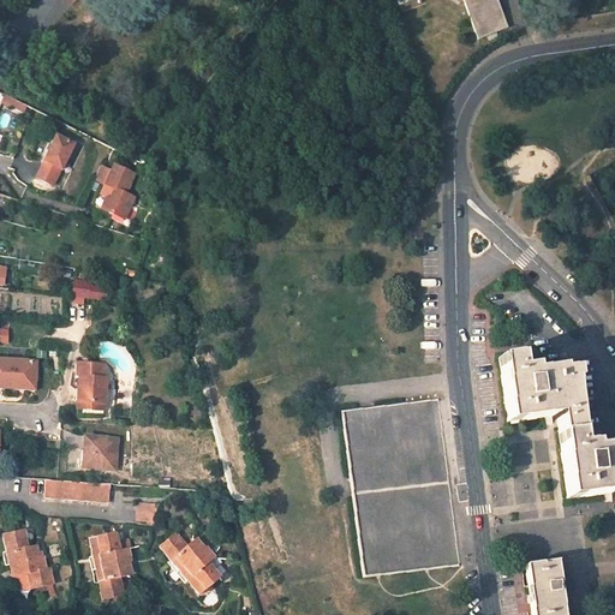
[(402,13),(439,0),(395,0),(398,5),(399,4),(402,13)]
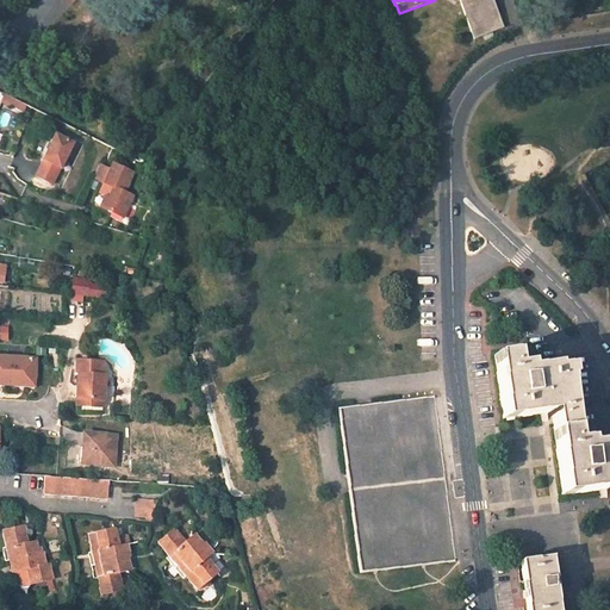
[(492,0),(459,0),(475,39),(504,27),(492,0)]
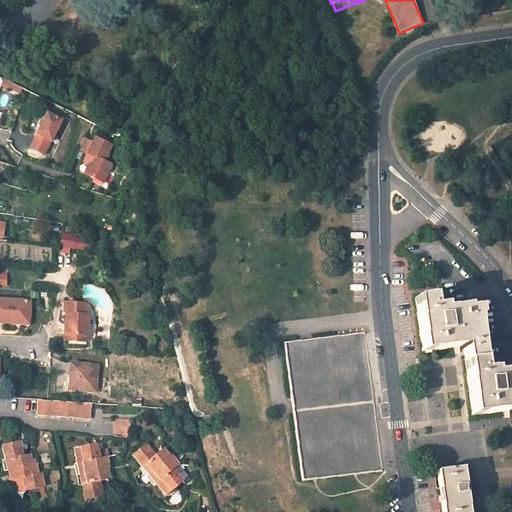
[(0,84),(11,90),(13,85),(0,78),(0,84)]
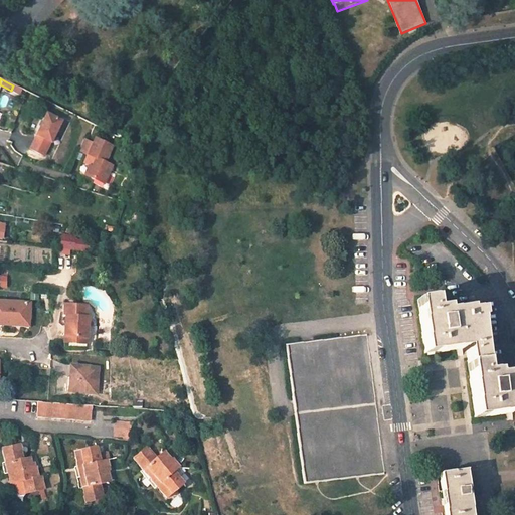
[(37,136),(37,137),(30,150),(44,156),(51,143),(52,143),(62,122),(47,115),(37,136)]
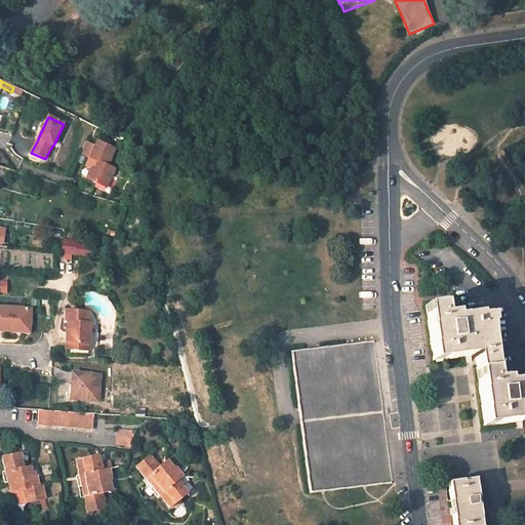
[(86,180),(108,188),(115,168),(108,165),(116,147),(97,139),(95,145),(86,140),(79,156),(96,163),(93,172),(90,171),(86,180)]
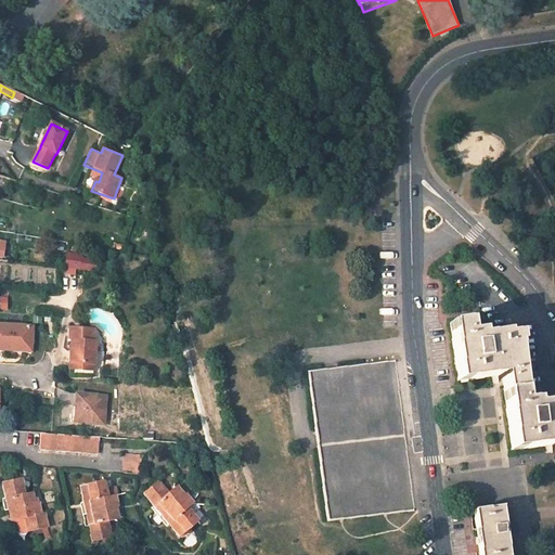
[(87,266),(88,260),(66,257),(65,267),(76,268),(77,265),(87,266)]
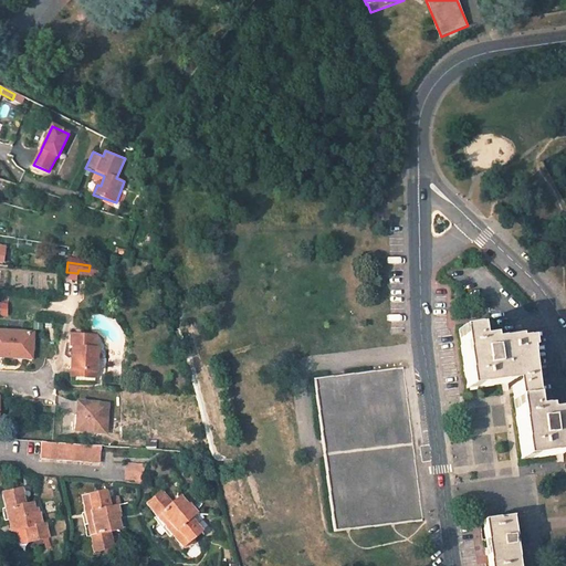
[(478,327),(459,329),(467,388),(491,386),(513,384),(522,459),(546,457),(565,453),(565,408),(546,411),(546,407),(534,408),(527,349),(530,349),(528,339),(516,341),(515,338),(491,341),(491,337),(480,338),(478,327)]
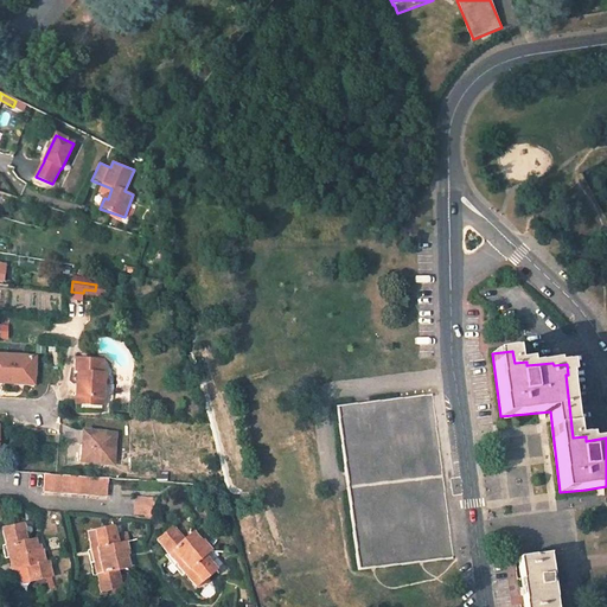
[(13,378),(34,379),(36,357),(0,355),(0,383),(12,384),(13,378)]
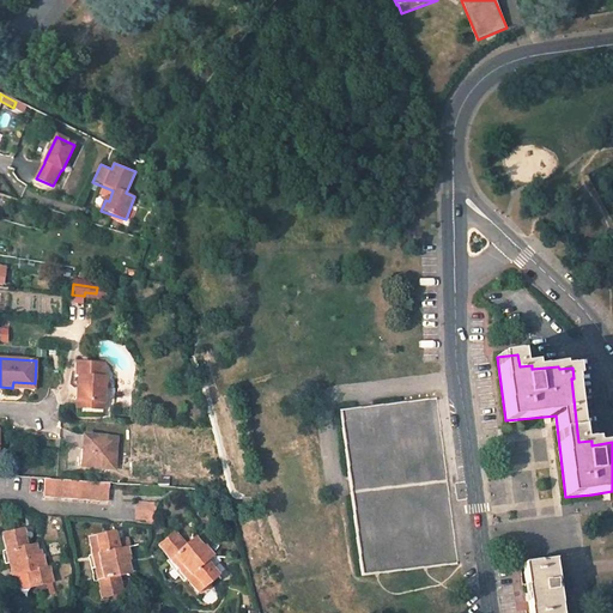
[(77,377),(76,408),(91,410),(91,404),(102,404),(104,377),(101,377),(102,363),(74,362),(73,376),(77,377)]
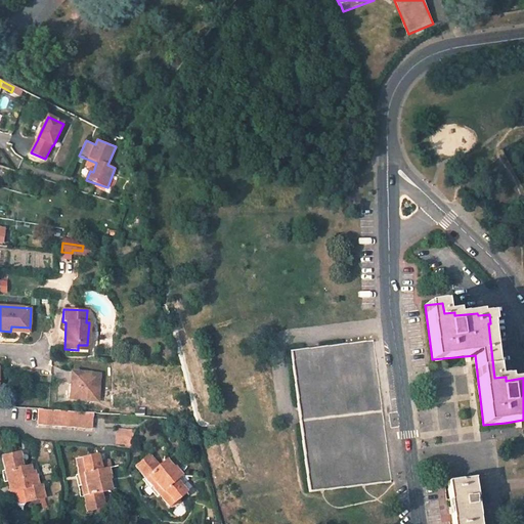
[(372,340),(290,351),(297,410),(299,423),(307,492),(322,490),(363,485),(390,482),(372,340)]
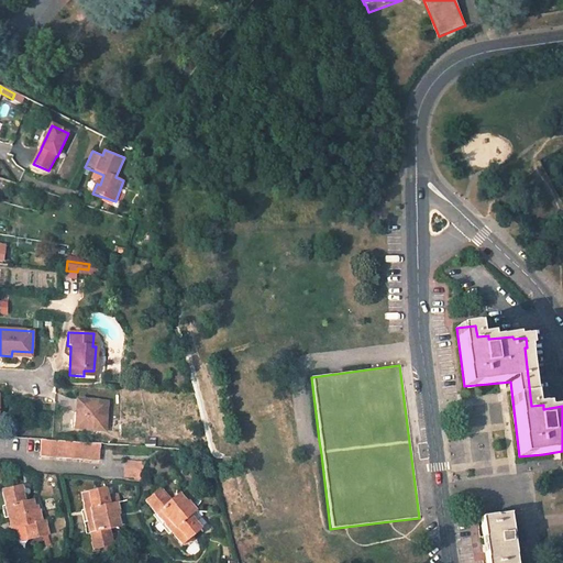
[(76,399),(75,411),(74,429),(103,430),(105,400),(76,399)]
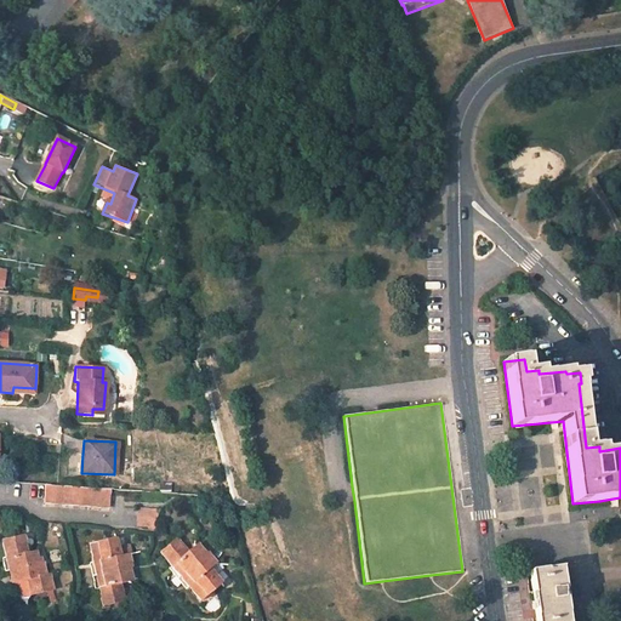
[(109,489),(56,484),(44,484),(43,501),(107,506),(109,489)]
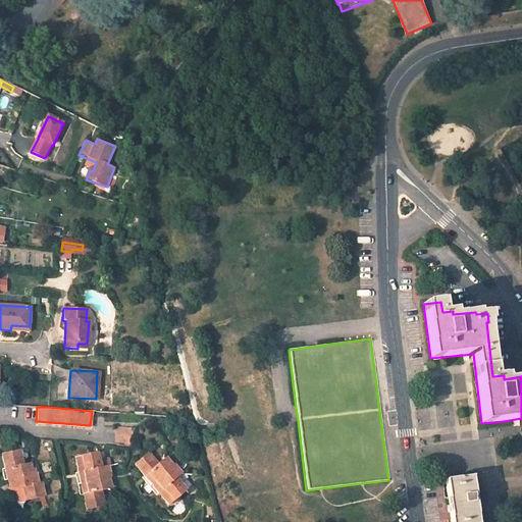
[(116,428),(115,444),(132,445),(133,429),(116,428)]
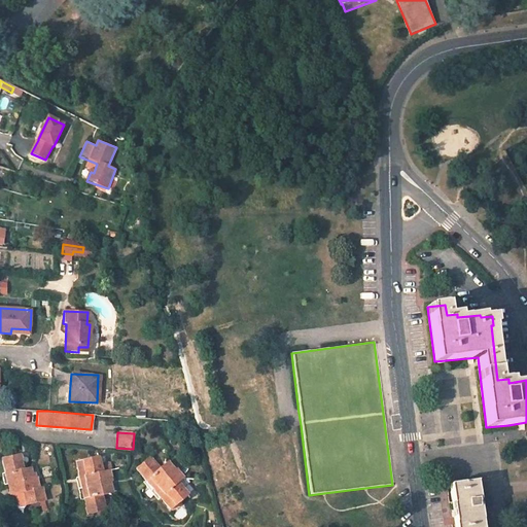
[(24,468),(20,454),(3,459),(13,496),(16,496),(20,507),(46,501),(42,488),(39,488),(37,478),(33,479),(30,467),(24,468)]
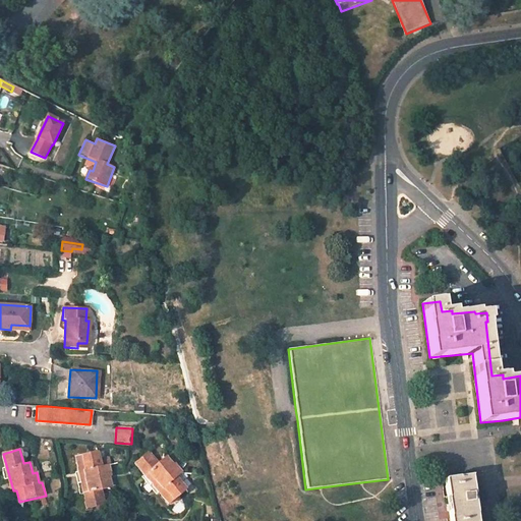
[(97,452),(75,457),(89,508),(106,504),(102,488),(109,486),(107,476),(110,475),(109,467),(102,468),(97,452)]
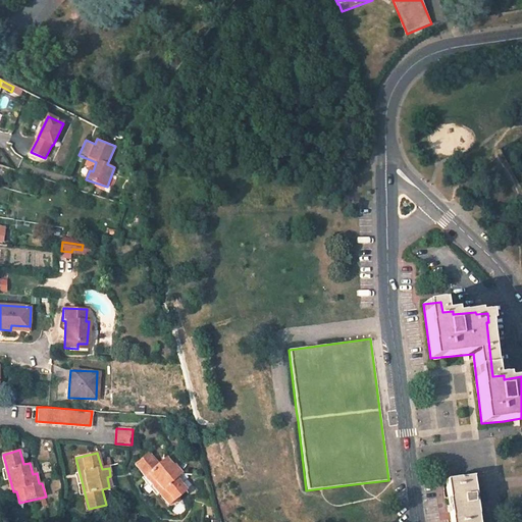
[(148,453),(134,464),(168,504),(185,490),(178,483),(187,476),(177,471),(171,464),(168,467),(161,458),(156,463),(148,453)]
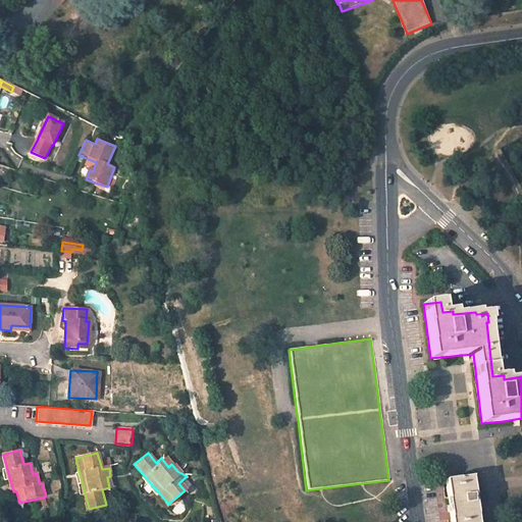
[(477,521),(472,477),(446,480),(449,508),(451,521),(477,521)]
